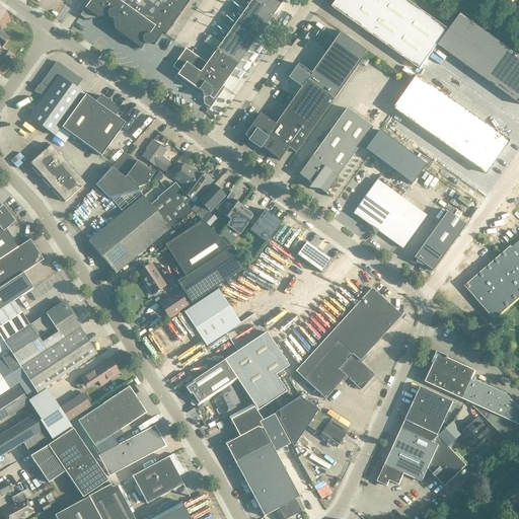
[(107,22),(123,0),(91,0),(84,10),(80,16),(85,20),(103,17),(104,18),(103,19),(107,22)]
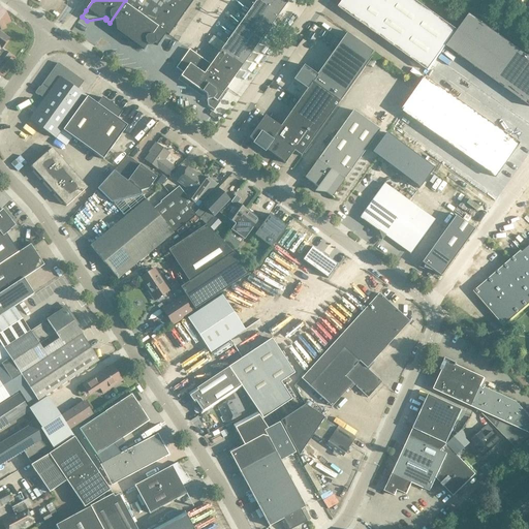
[(125,0),(110,23),(114,26),(115,25),(116,26),(117,31),(144,51),(148,44),(149,45),(153,44),(154,43),(158,45),(166,33),(169,35),(193,0),(125,0)]
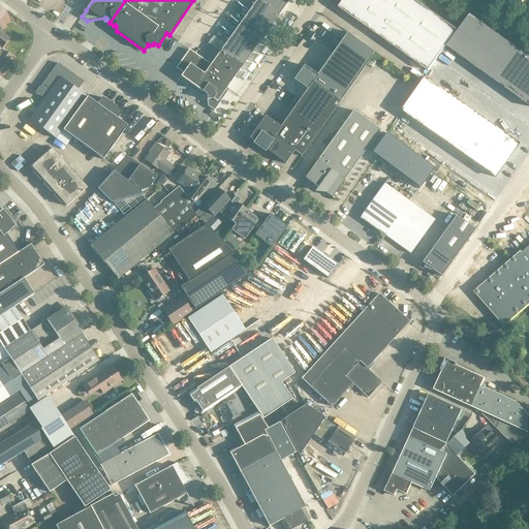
[(215,111),(229,90),(227,88),(288,3),(283,0),(256,0),(211,65),(189,50),(177,68),(183,73),(181,76),(199,90),(199,95),(207,100),(208,106),(215,111)]
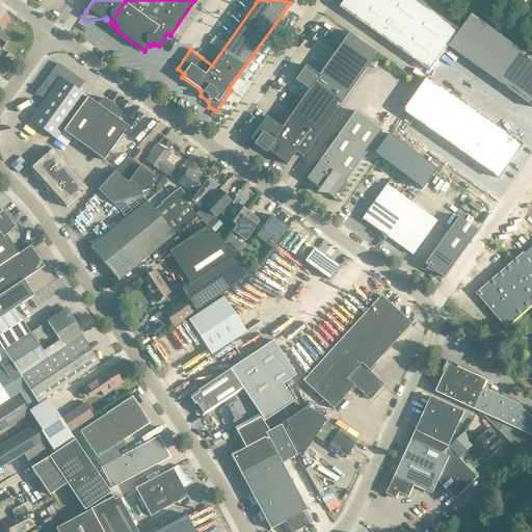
[(346,0),(341,8),(430,72),(459,31),(416,0),(346,0)]
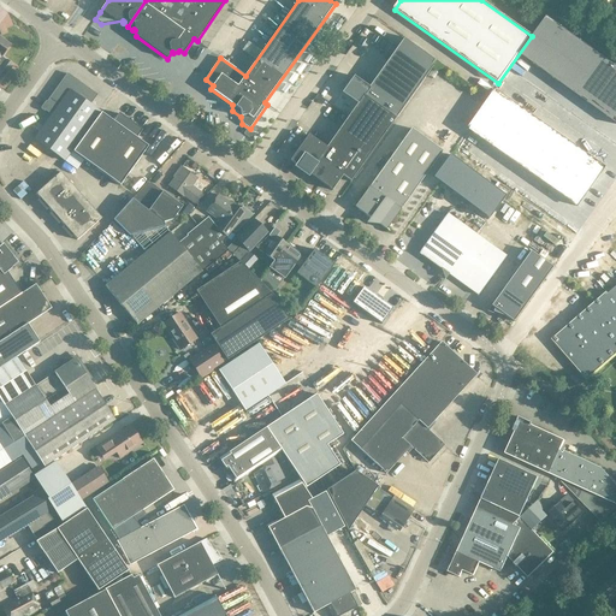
[(362,22),(375,31),(384,19),(371,11),(362,22)]
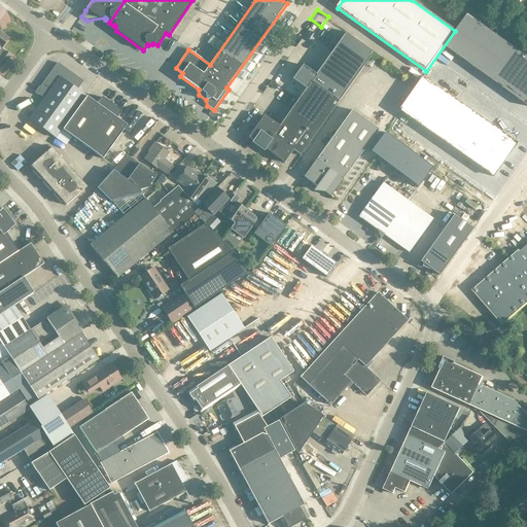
[(526,104),(526,57),(467,14),(445,46),(526,106),(526,104)]
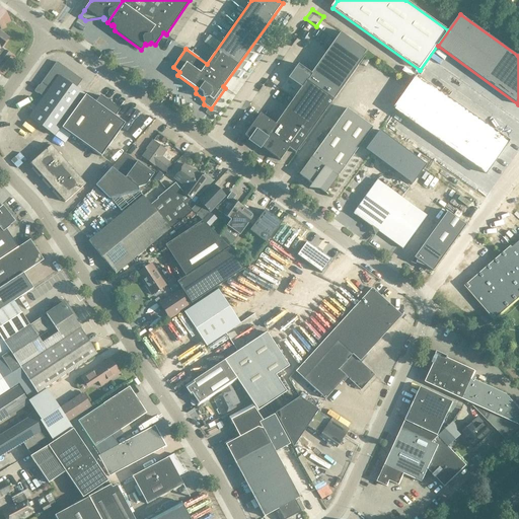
[(0,70),(11,55),(2,48),(9,39),(0,31),(0,70)]
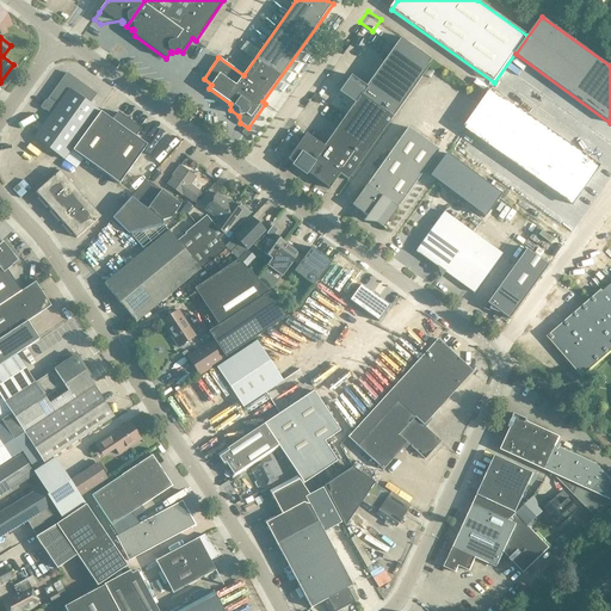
[(366,87),(351,76),(339,93),(355,104),(323,148),(306,135),(288,160),(295,165),(295,167),(306,174),(307,173),(329,190),(340,176),(347,181),(433,61),(401,38),(366,87)]
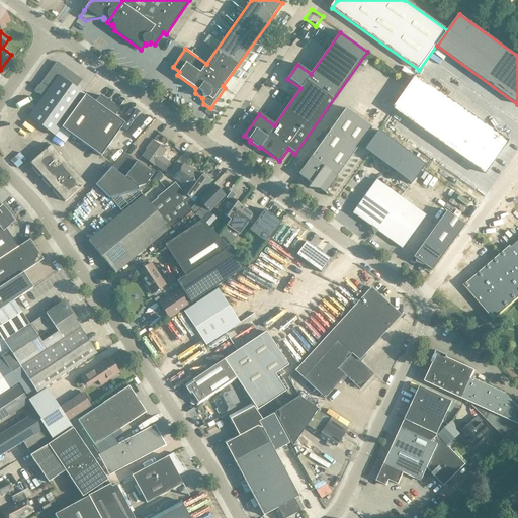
[(57,62),(40,85),(40,88),(37,93),(45,97),(29,117),(55,136),(84,94),(76,88),(82,80),(57,62)]
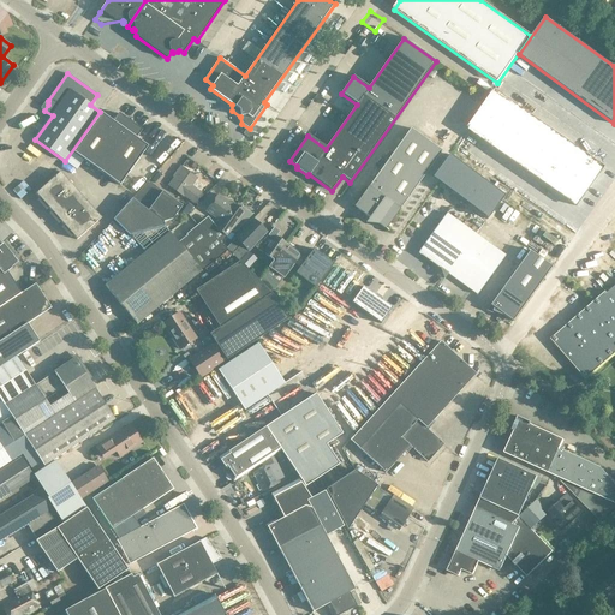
[(567,143),(490,94),(464,136),(541,185),(567,143)]
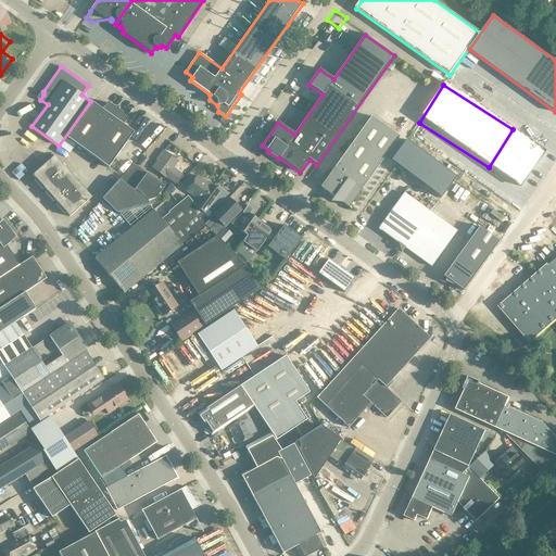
[(479,98),(477,102),(488,110),(491,105),(479,98)]
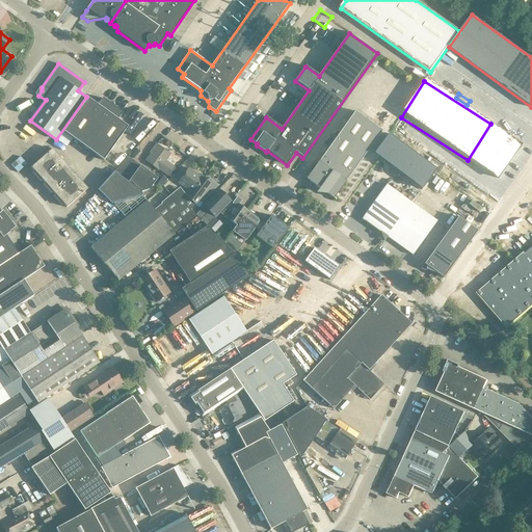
[(88,98),(63,131),(104,161),(128,128),(118,120),(123,113),(103,99),(98,105),(88,98)]
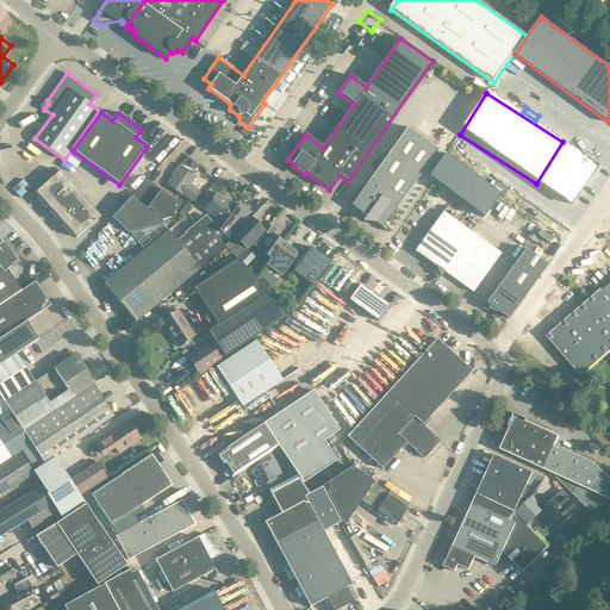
[(439,150),(408,128),(353,205),(384,228),(439,150)]
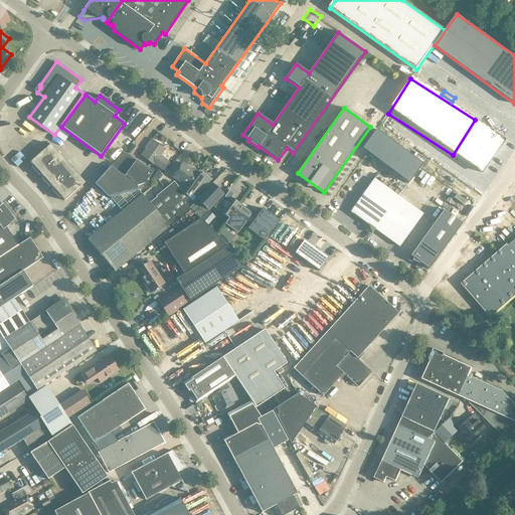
[(376,130),(362,149),(409,182),(423,163),(376,130)]
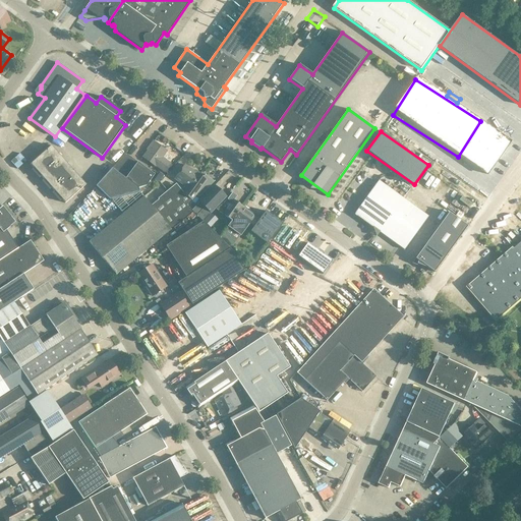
[(156,166),(164,172),(169,164),(162,159),(167,152),(154,142),(150,148),(151,149),(143,159),(156,167),(156,166)]
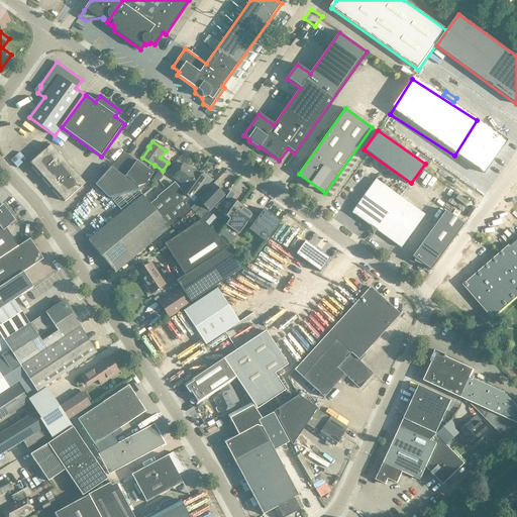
[(65,202),(85,184),(50,144),(30,163),(65,202)]
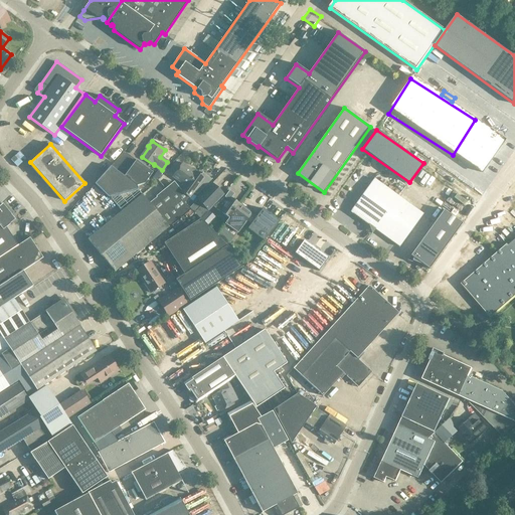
[(125,152),(112,167),(95,185),(109,198),(138,190),(137,186),(145,184),(154,173),(125,152)]
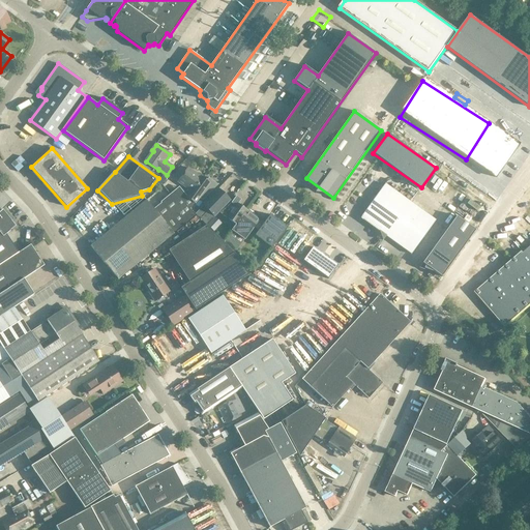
[(178,182),(190,192),(195,187),(196,188),(203,178),(188,168),(178,182)]
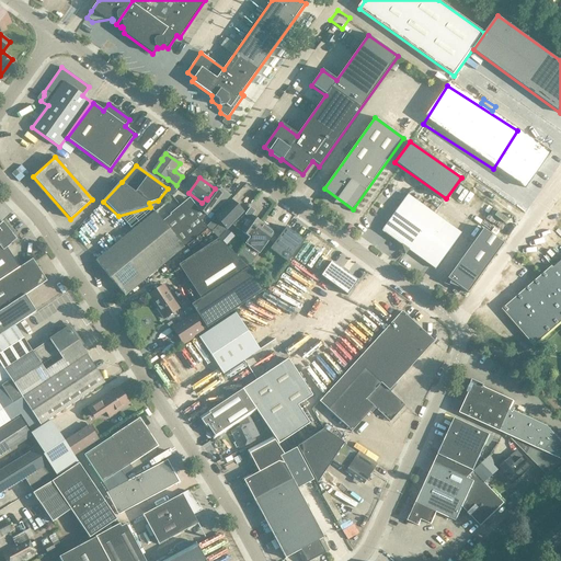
[(202,203),(198,208),(197,209),(201,212),(196,215),(204,225),(199,229),(203,232),(215,222),(208,216),(215,206),(218,209),(232,196),(231,195),(231,196),(221,190),(222,189),(221,189),(219,192),(215,189),(207,199),(206,198),(202,203)]
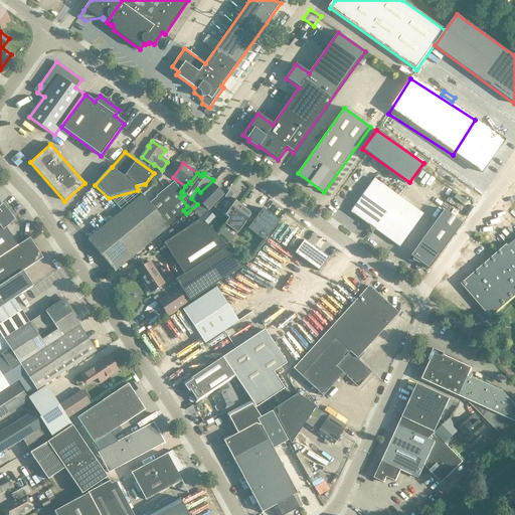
[(351,211),(399,247),(423,214),(374,179),(351,211)]
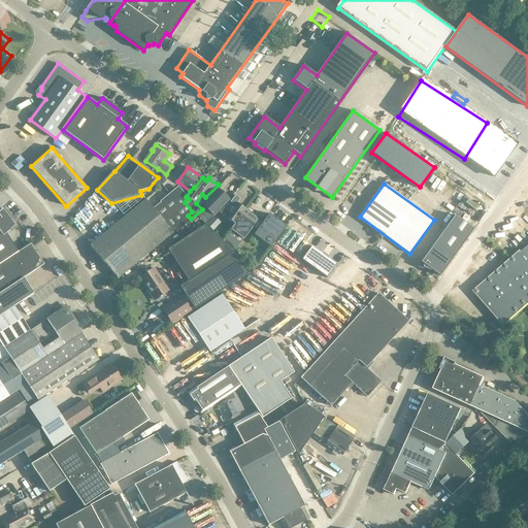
[(178,187),(174,191),(160,202),(161,203),(154,209),(145,200),(90,245),(118,279),(173,233),(191,219),(188,216),(192,211),(185,202),(189,199),(186,197),(187,196),(178,187)]
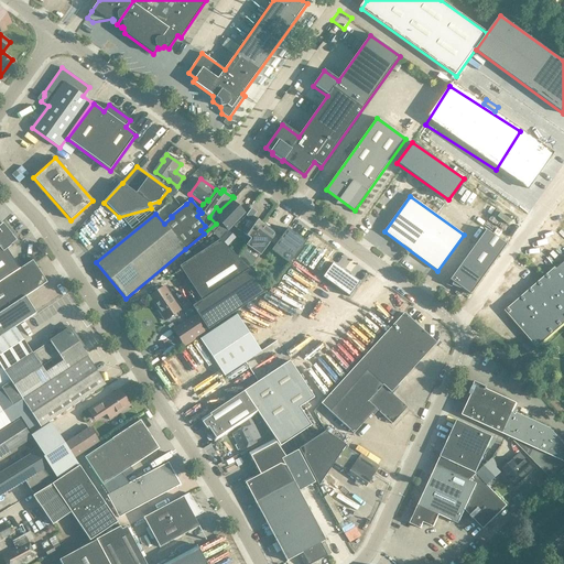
[(221,225),(228,230),(245,214),(232,202),(216,219),(221,225)]
